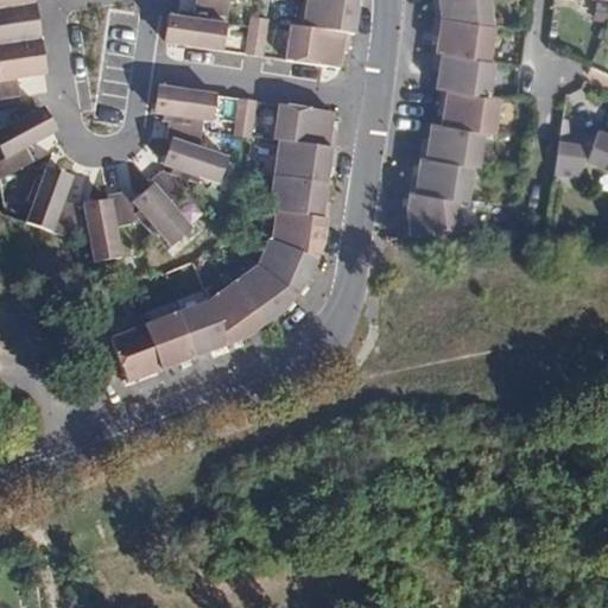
[(213,21),(228,25),(230,0),(197,0),(196,14),(214,17),(213,21)]
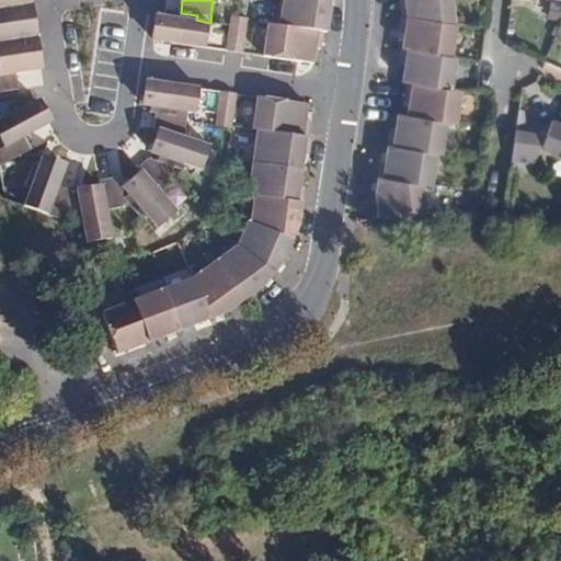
[(284,0),(281,24),(324,31),(329,31),(331,12),(330,0),(284,0)]
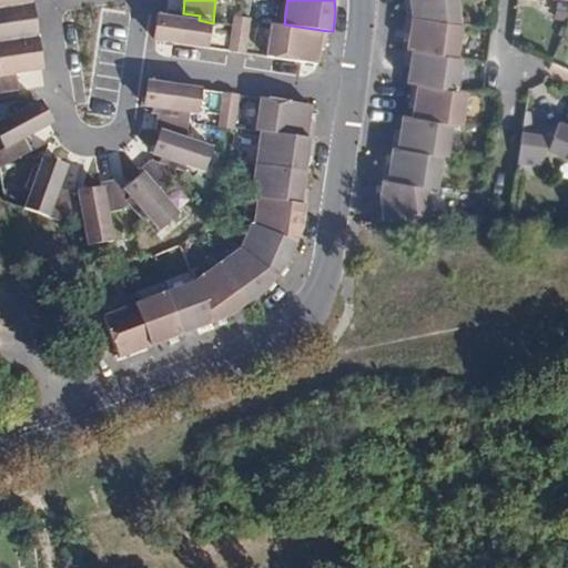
[(407,16),(462,23),(458,0),(404,0),(407,14),(407,16)]
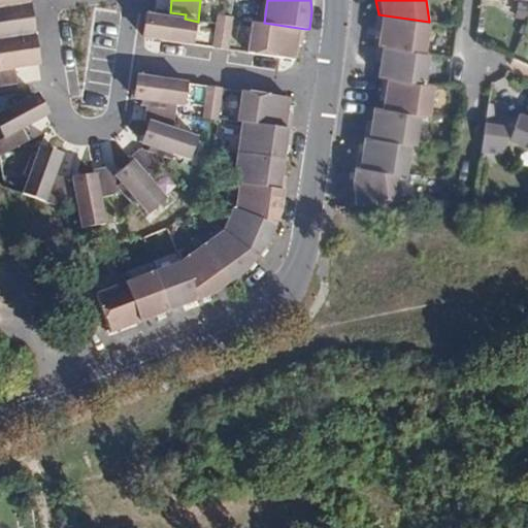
[(0,38),(35,33),(31,3),(0,7),(0,38)]
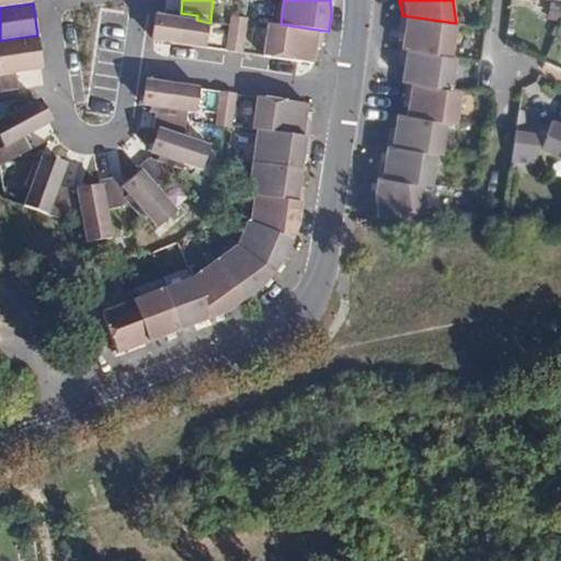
[(207,48),(210,23),(196,20),(197,15),(181,13),(165,12),(164,18),(160,15),(156,41),(207,48)]
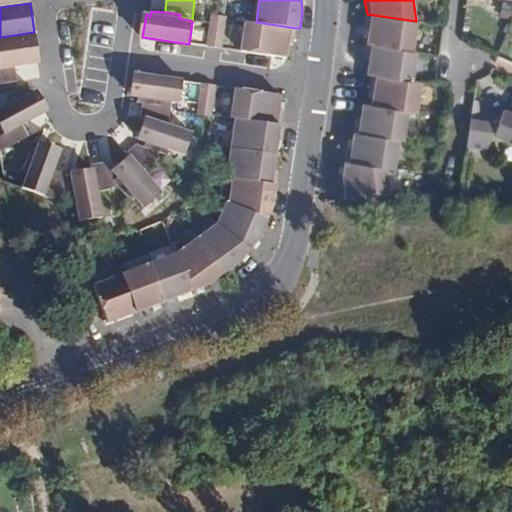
[(368,45),(412,52),(416,21),(367,14),(365,30),(369,30),(368,45)]
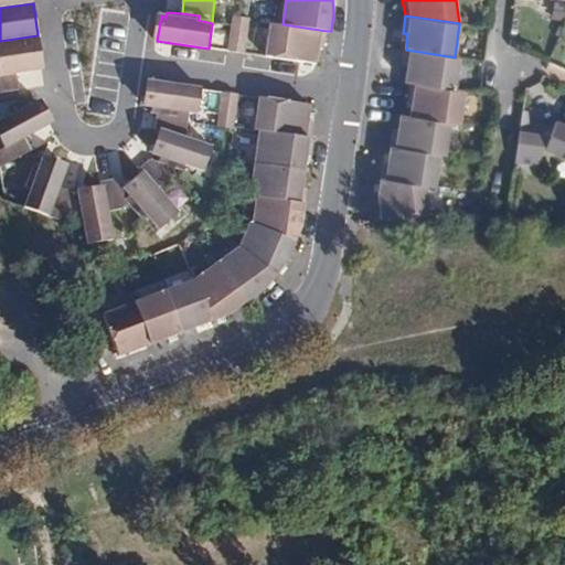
[(242,19),(235,18),(233,27),(230,52),(245,54),(251,20),(242,19)]
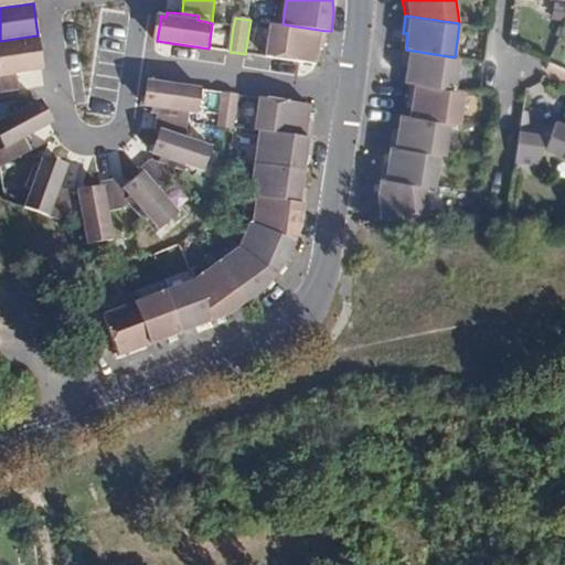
[(324,50),(327,31),(283,24),(272,23),(267,57),(317,64),(319,49),(324,50)]
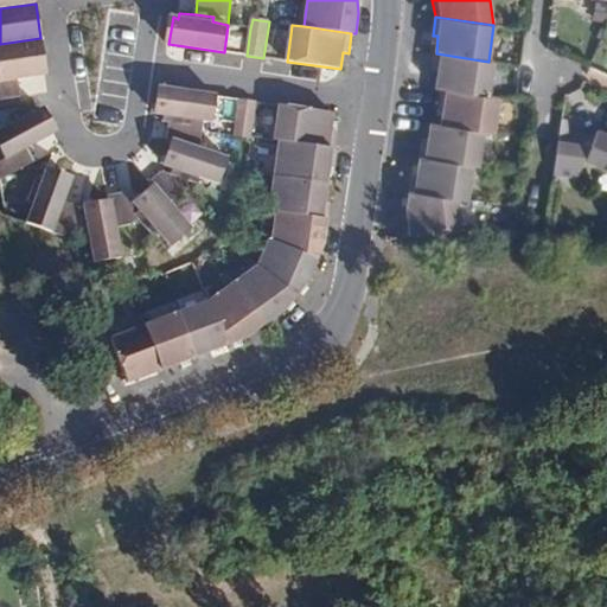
[(0,44),(0,98),(21,96),(19,78),(46,75),(40,38),(0,44)]
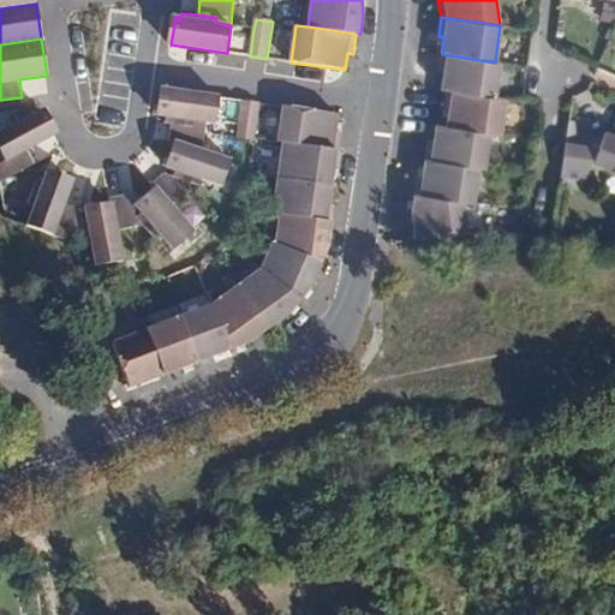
[(446,90),(496,99),(501,63),(495,63),(442,54),(440,72),(443,72),(442,89),(446,90)]
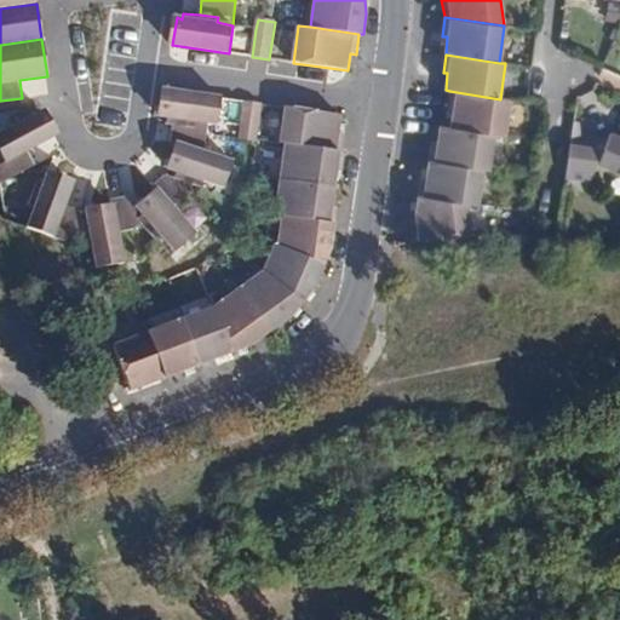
[(174,126),(208,131),(208,124),(217,125),(222,99),(166,90),(161,116),(167,118),(166,125),(174,126)]
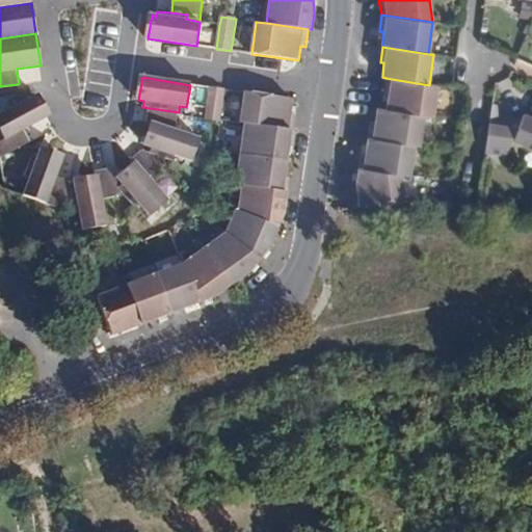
[(388,110),(424,114),(432,115),(436,86),(429,85),(386,78),(384,94),(390,95),(388,110)]
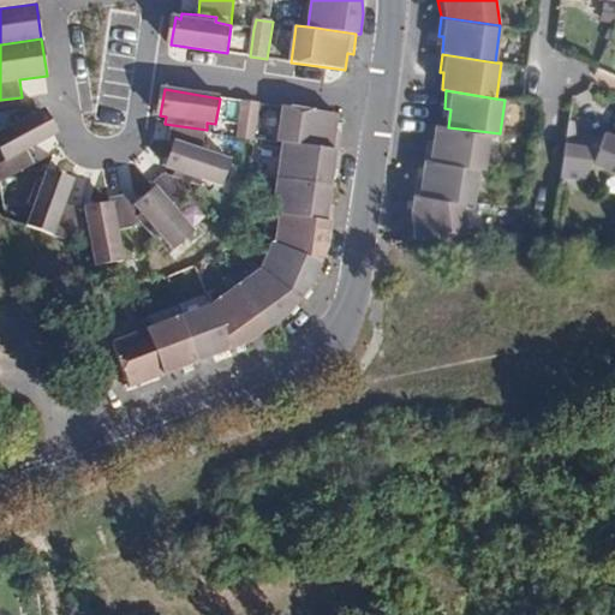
[(260,103),(243,100),(238,138),(255,141),(255,137),(260,103)]
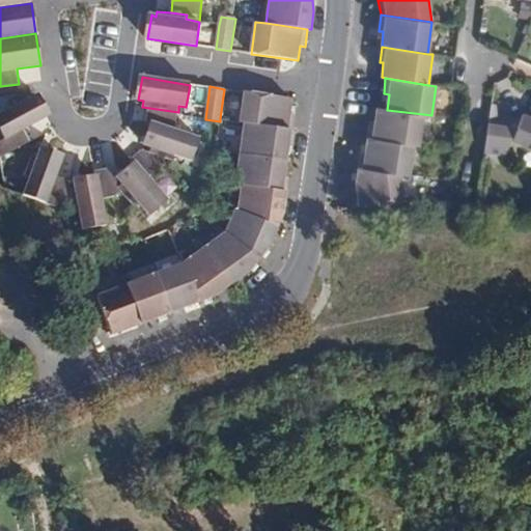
[(245,123),(292,131),(296,115),(290,115),(292,100),(245,92),(240,122),(245,123)]
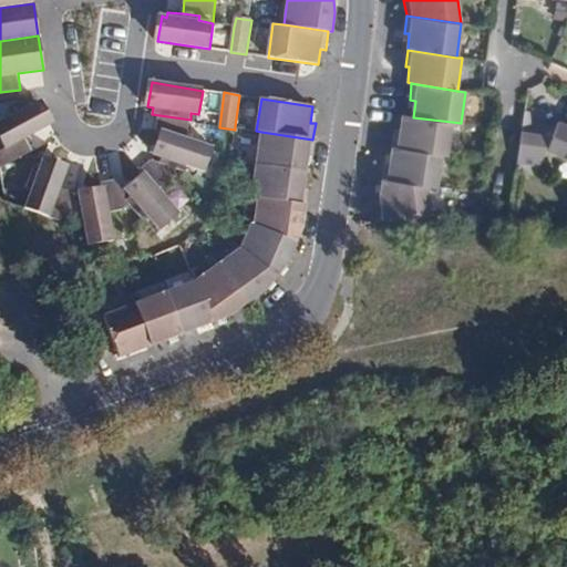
[(0,123),(0,137),(6,147),(0,151),(0,165),(1,167),(31,151),(24,138),(51,124),(40,103),(33,105),(30,101),(9,112),(11,117),(0,123)]
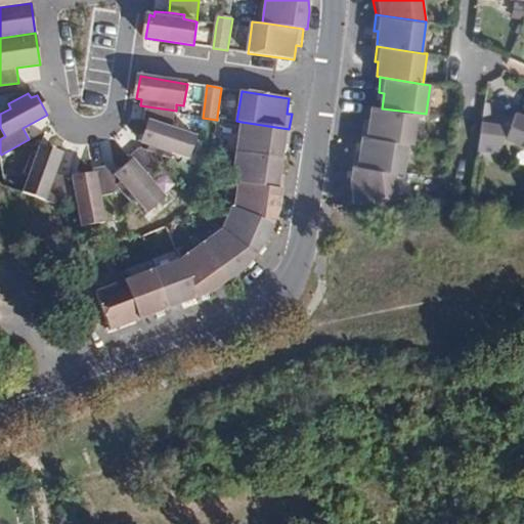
[(173,129),(176,111),(147,106),(145,121),(151,121),(148,144),(155,144),(154,150),(164,158),(171,158),(174,153),(190,158),(195,136),(173,129)]
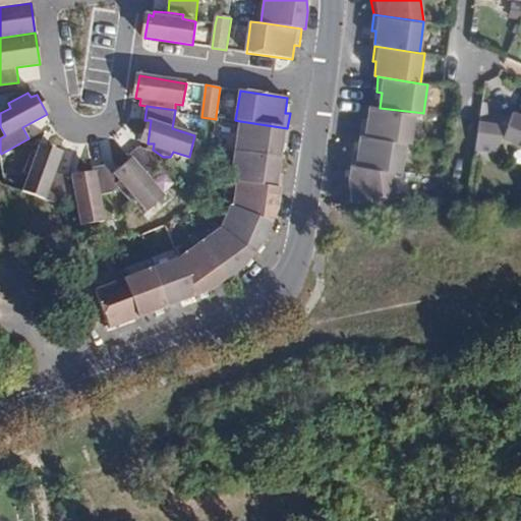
[(361,135),(405,140),(411,141),(415,112),(380,108),(369,106),(367,121),(363,120),(361,135)]
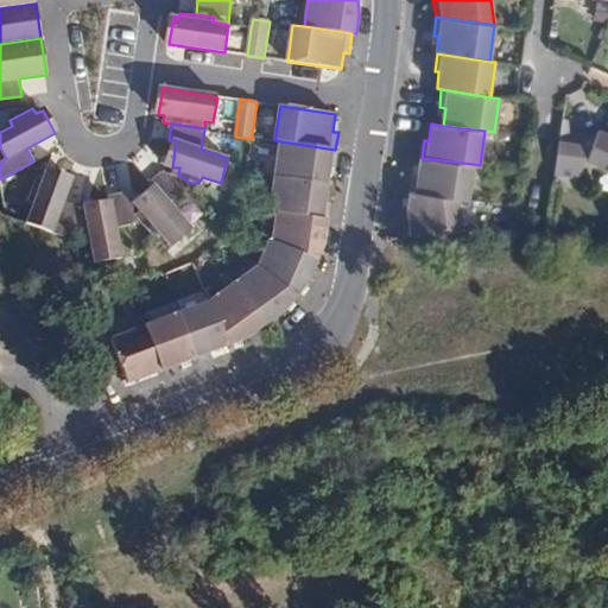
[(586,160),(607,171),(607,134),(599,131),(591,146),(559,143),(555,173),(563,175),(578,178),(586,160)]
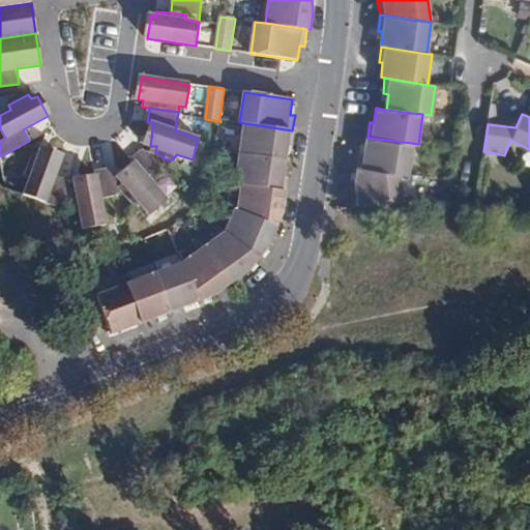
[(239,153),(283,160),(285,146),(293,147),(294,131),(292,130),(244,123),(239,153)]
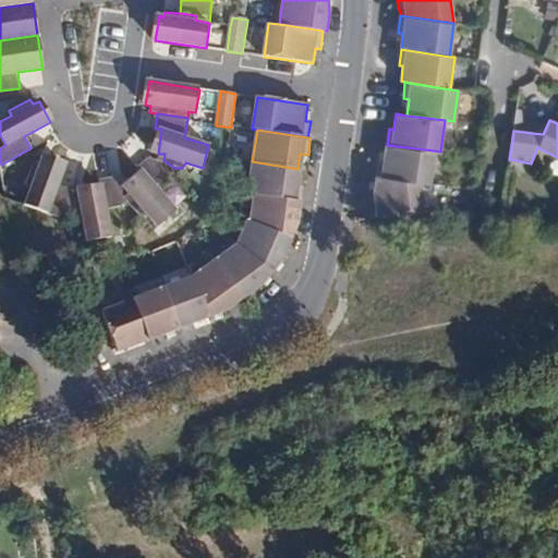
[(377,176),(421,182),(429,183),(434,150),(387,145),(385,159),(379,159),(377,176)]
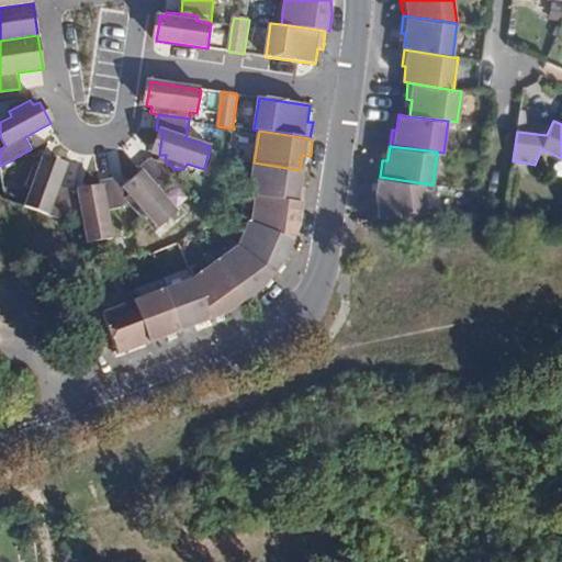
[(26,186),(32,188),(25,204),(62,221),(76,212),(76,210),(72,192),(59,187),(67,167),(44,158),(42,163),(35,163),(26,186)]
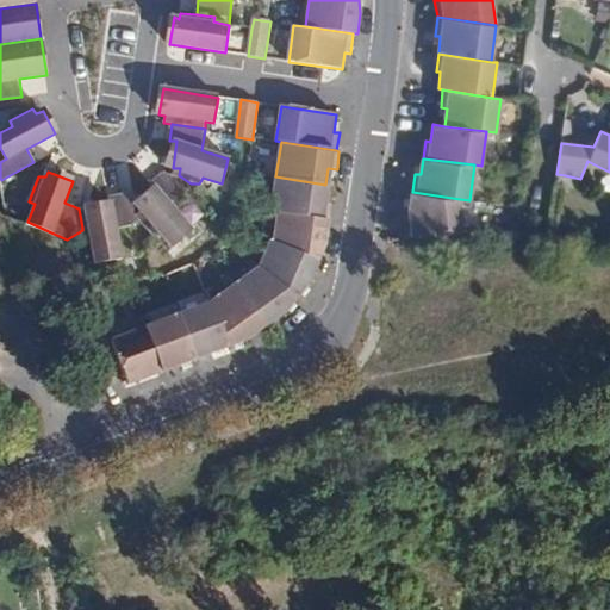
[(186,197),(191,184),(179,175),(163,173),(151,184),(156,188),(136,205),(143,213),(139,218),(143,223),(155,236),(160,232),(174,247),(192,230),(174,209),(186,197)]
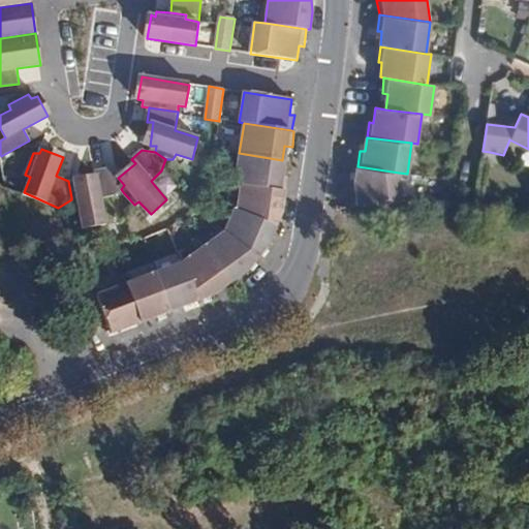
[(240,185),(285,192),(287,177),(279,175),(282,160),(239,153),(234,184),(240,185)]
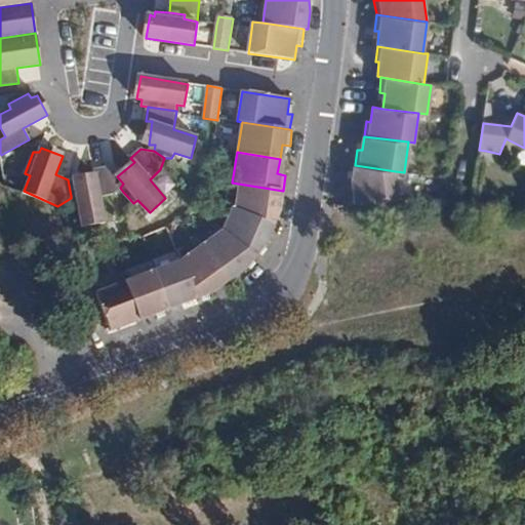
[(353,180),(356,203),(358,203),(395,200),(399,199),(396,171),(355,165),(353,180)]
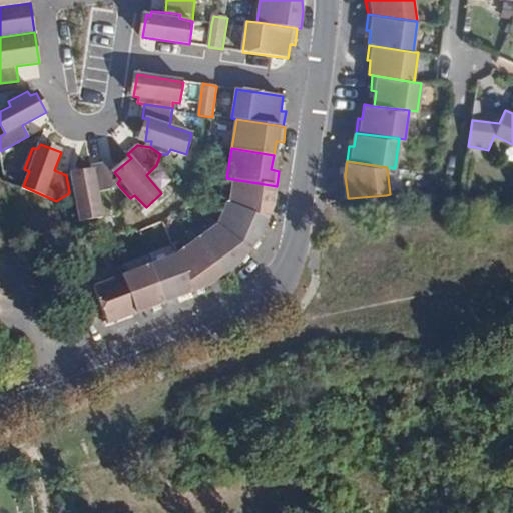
[(112,189),(117,183),(120,179),(114,172),(106,163),(93,166),(93,171),(73,175),(69,191),(69,193),(71,204),(77,203),(80,220),(101,216),(97,192),(112,189)]
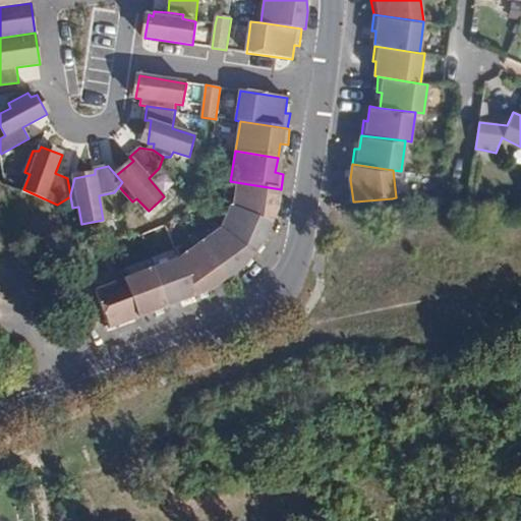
[(233,207),(272,225),(272,224),(279,208),(281,189),(236,182),(233,207)]
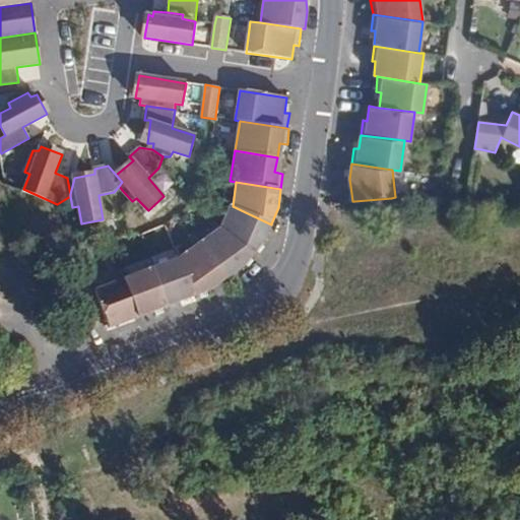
[(222,228),(254,255),(255,254),(261,245),(271,224),(233,206),(222,228)]
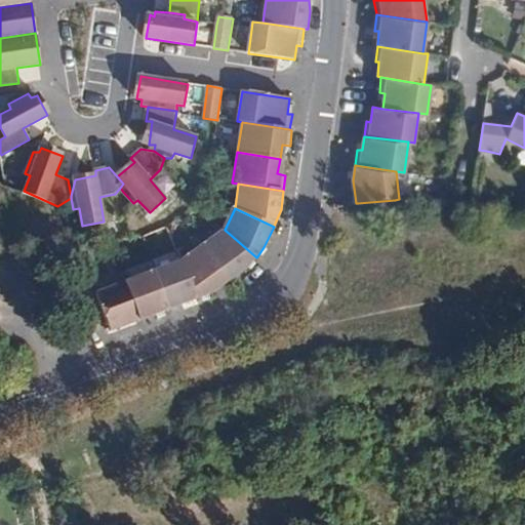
[(204,245),(229,282),(231,281),(246,269),(256,257),(225,230),(204,245)]
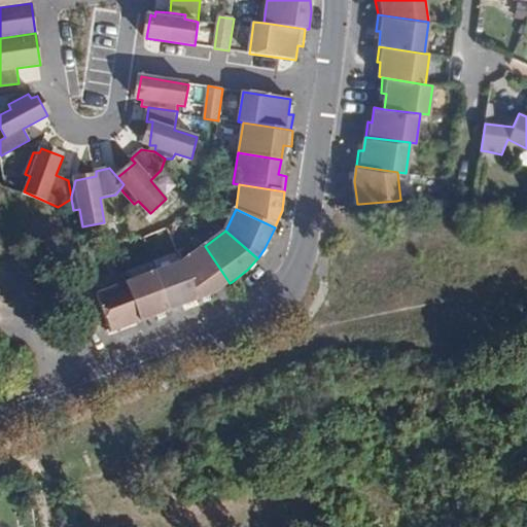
[(184,261),(199,301),(202,300),(215,293),(230,283),(205,246),(204,247),(184,261)]
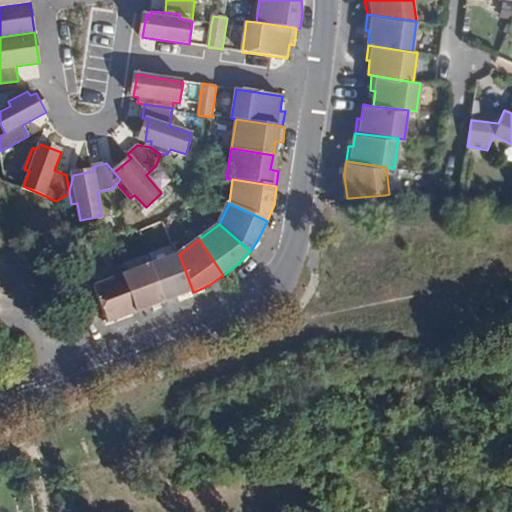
[(164,303),(193,292),(179,254),(178,254),(150,264),(164,303)]
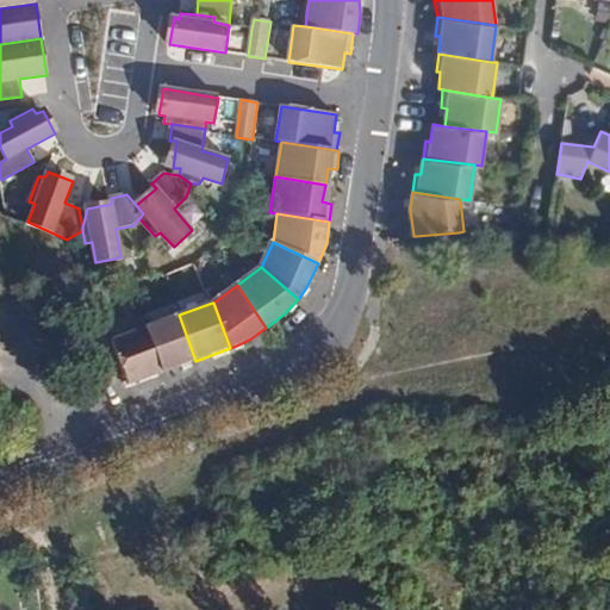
[(163,373),(195,361),(179,315),(179,316),(145,328),(163,373)]
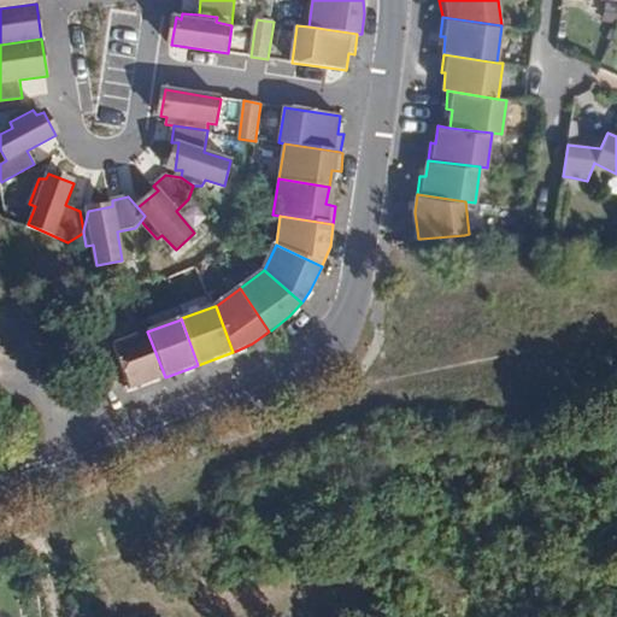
[(147,331),(115,344),(131,389),(165,377),(147,331)]
